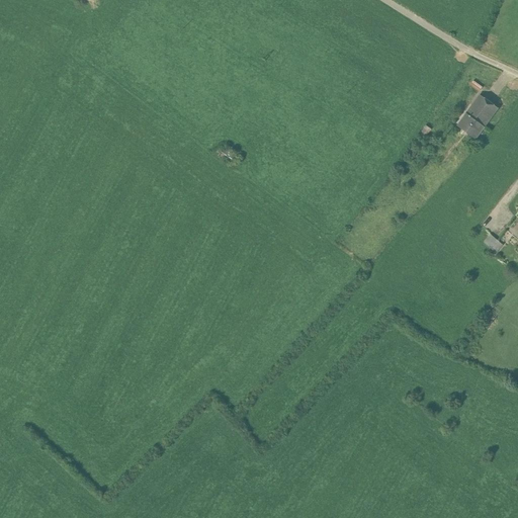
[(483,87),(473,81),(469,85),(479,92),(483,87)]
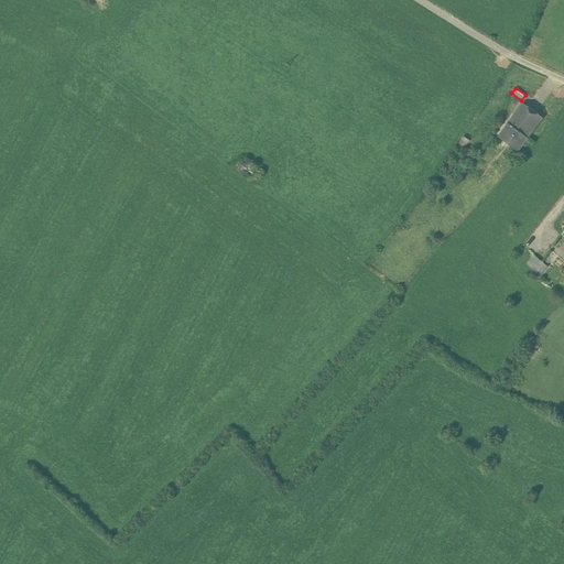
[(542,118),(522,104),(508,123),(528,138),(542,118)]
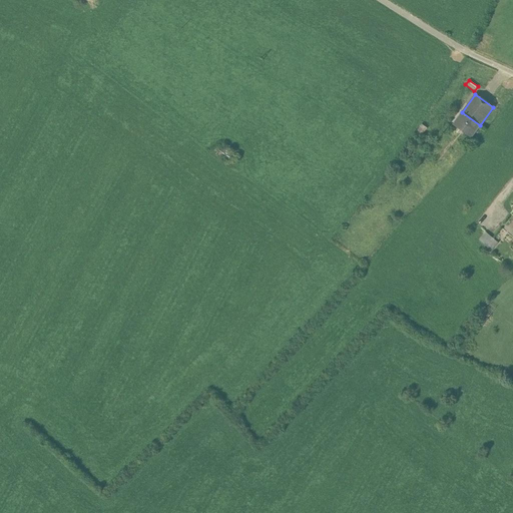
[(480,125),(462,112),(452,124),(471,138),(480,125)]
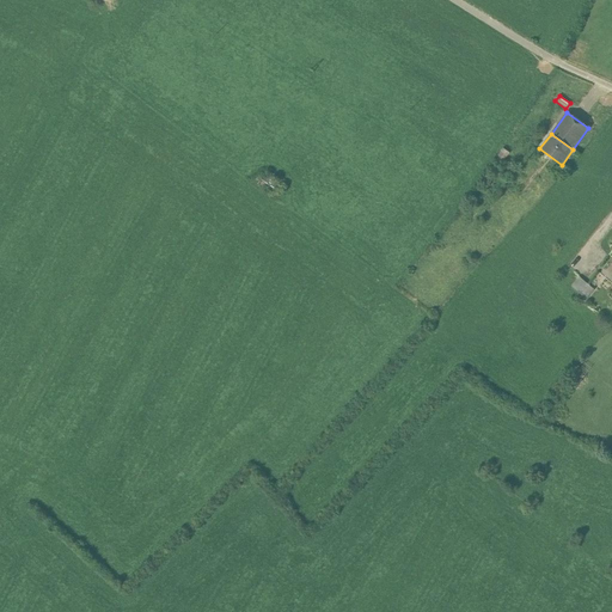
[(509,153),(503,148),(497,155),(503,160),(509,153)]
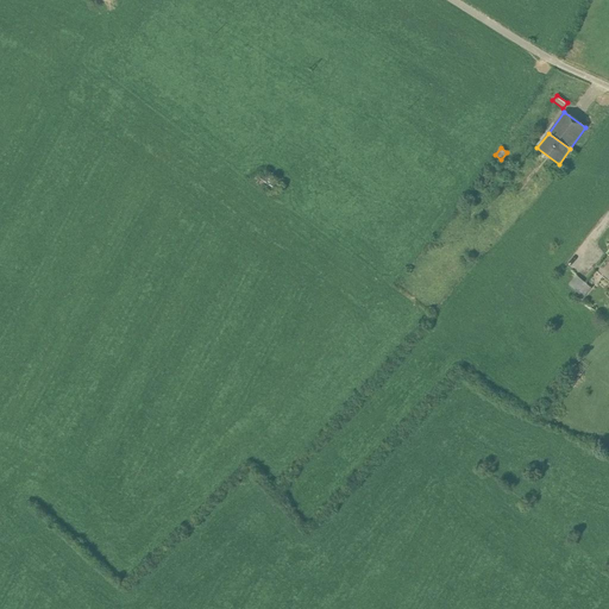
[(575,290),(583,282),(576,275),(567,284),(575,290)]
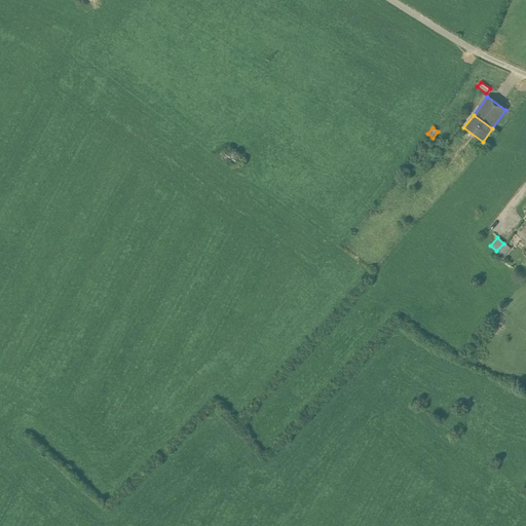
[(503,243),(496,251),(499,253),(503,256),(510,249),(503,243)]
